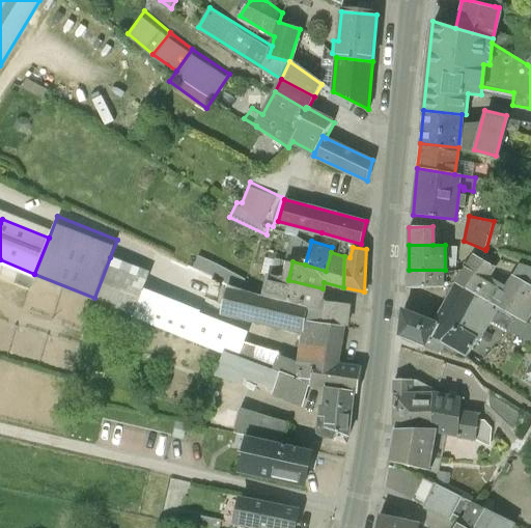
[(200,253),(194,264),(230,281),(232,268),(200,253)]
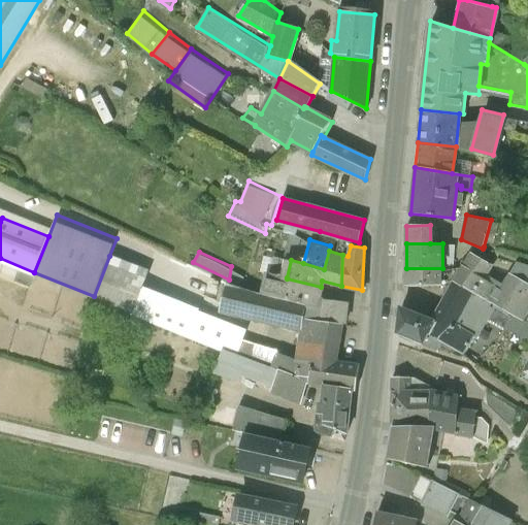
[(491,265),(470,253),(463,266),(473,272),(484,279),(486,274),(491,265)]
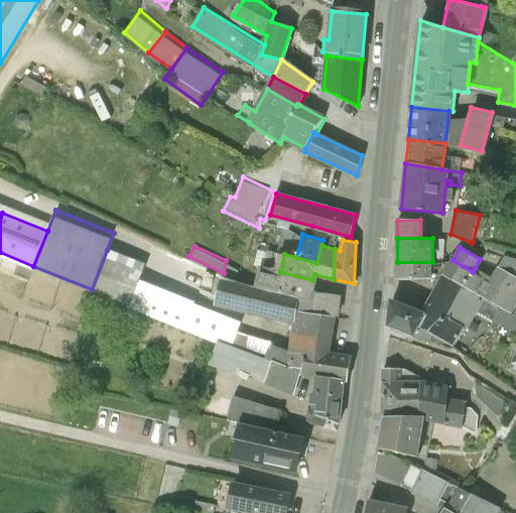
[(145,265),(107,250),(92,289),(129,304),(137,285),(145,265)]
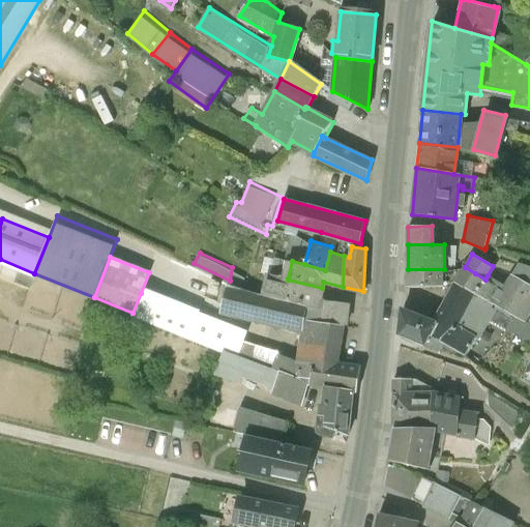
[(529,265),(518,262),(511,272),(529,283),(529,265)]
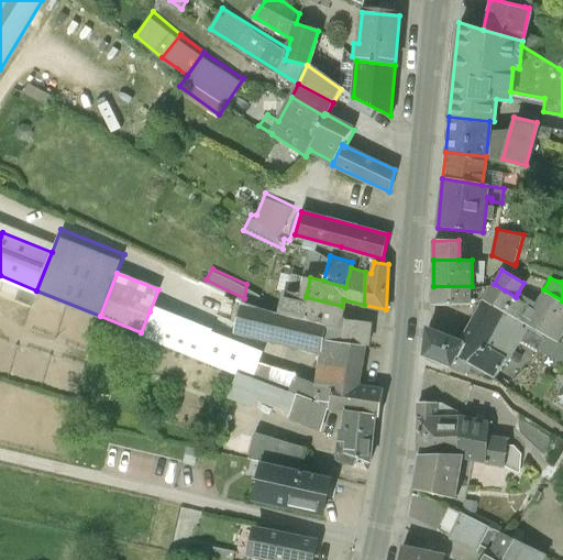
[(472,286),(433,286),(433,306),(471,303),(481,309),(485,300),(507,313),(516,297),(505,291),(494,284),(489,289),(471,291),(472,286)]
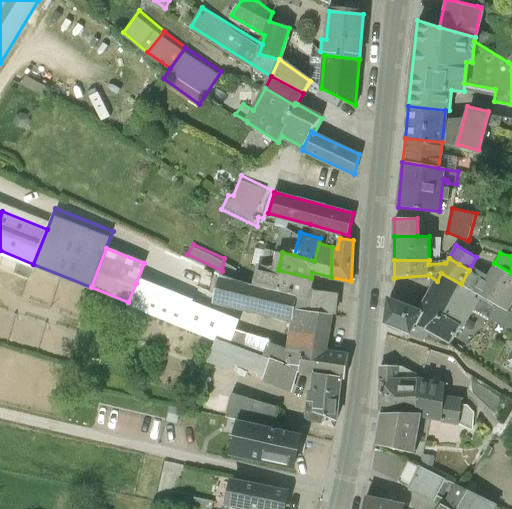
[(487,275),(471,266),(469,270),(461,284),(478,294),(507,311),(511,302),(511,273),(494,263),(487,275)]
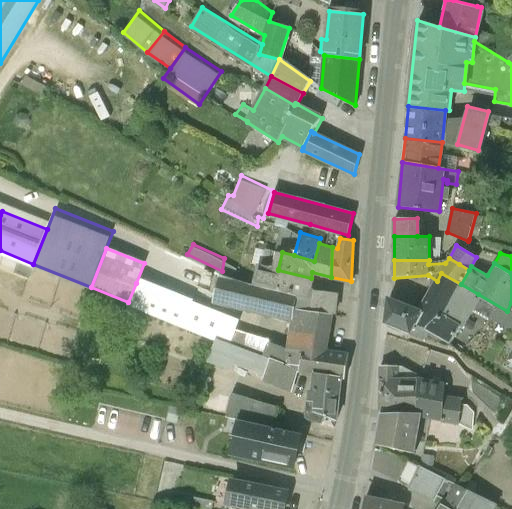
[(311,278),(278,270),(278,269),(260,265),(254,284),(313,298),(312,310),(332,313),(334,313),(337,292),(309,288),(311,278)]
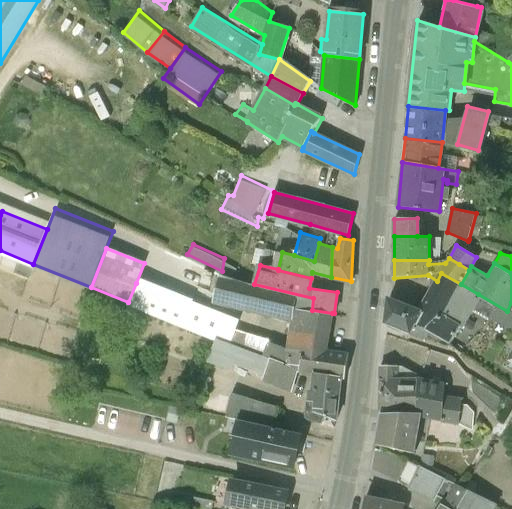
[(461,284),(441,273),(437,281),(420,311),(414,322),(450,342),(451,341),(460,325),(443,315),(461,284)]
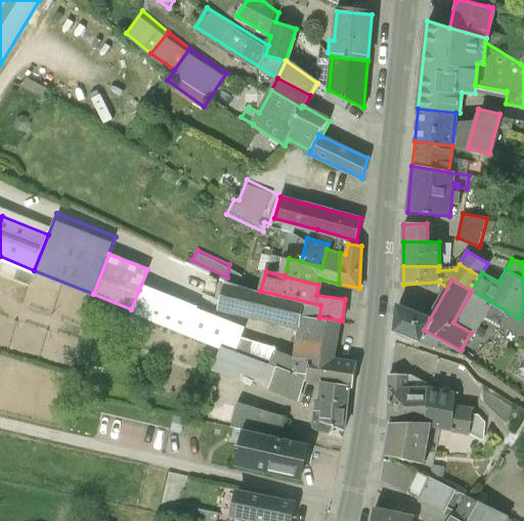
[(260,291),(255,290),(225,280),(220,307),(299,326),(297,339),(336,345),(340,320),(319,317),(320,305),(260,291)]
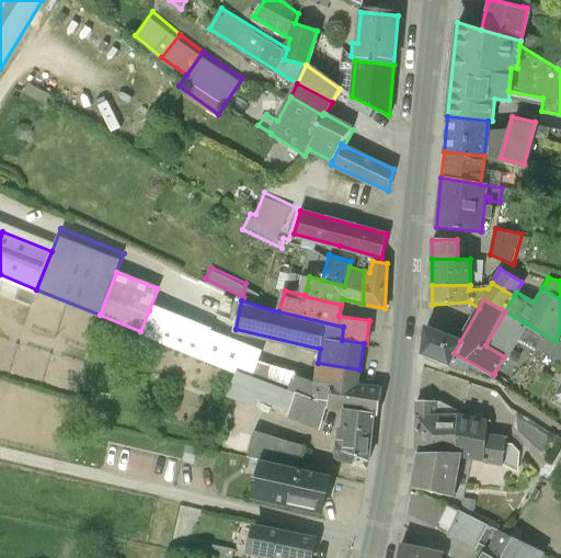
[(230,343),(149,310),(140,331),(198,354),(238,369),(285,387),(290,374),(293,375),(295,371),(258,356),(259,354),(230,343)]
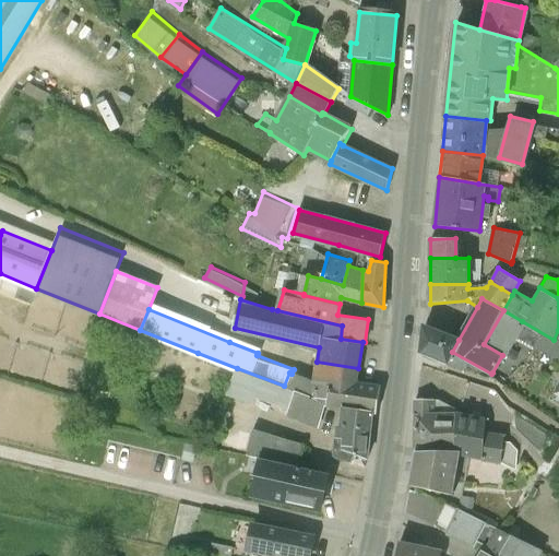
[(484,344),(502,355),(513,335),(522,321),(503,310),(484,344)]
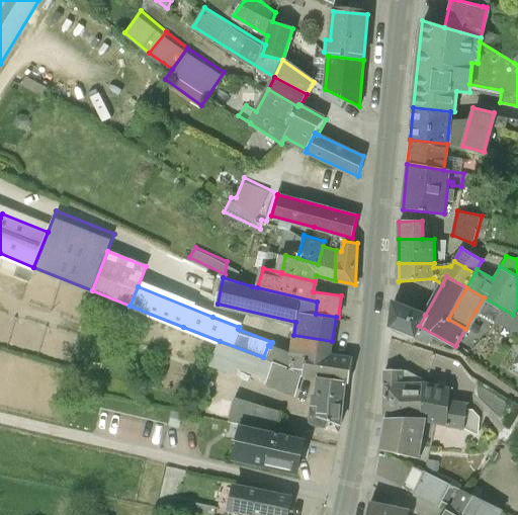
[(484,297),(476,311),(517,334),(517,331),(517,316),(513,315),(484,297)]
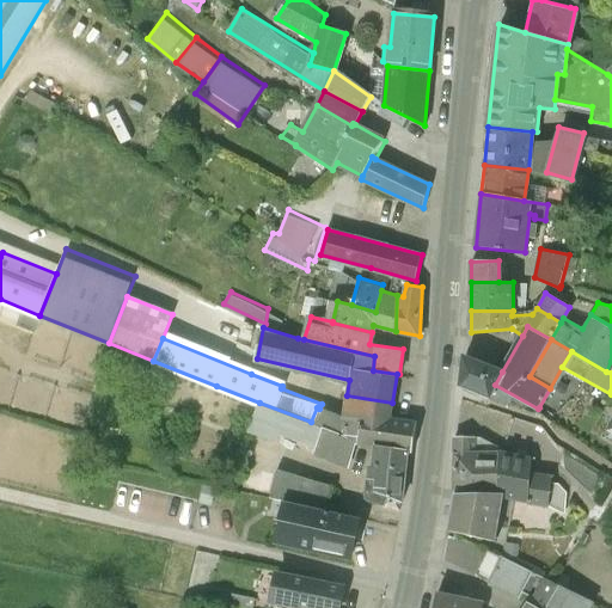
[(502,372),(464,356),(460,385),(490,397),(495,385),(502,372)]
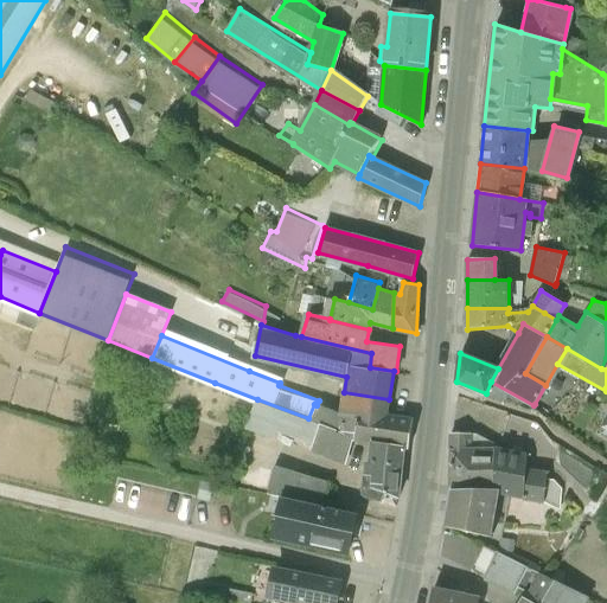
[(389,399),(344,392),(340,416),(336,412),(317,405),(314,404),(308,418),(321,423),(350,436),(356,438),(374,440),(407,444),(409,447),(414,419),(387,415),(389,399)]
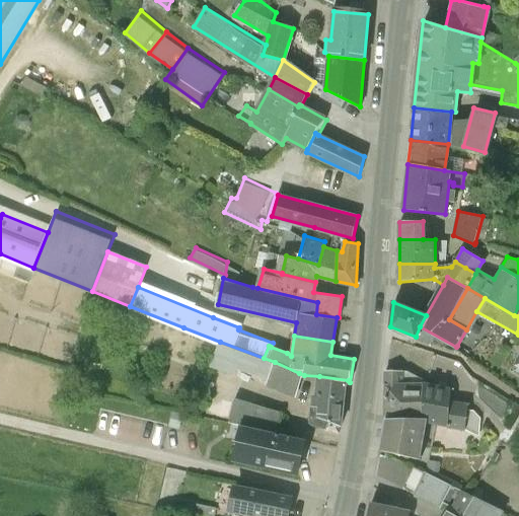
[(264,358),(220,342),(211,364),(235,374),(238,367),(269,378),(296,386),(299,373),(275,362),(264,358)]
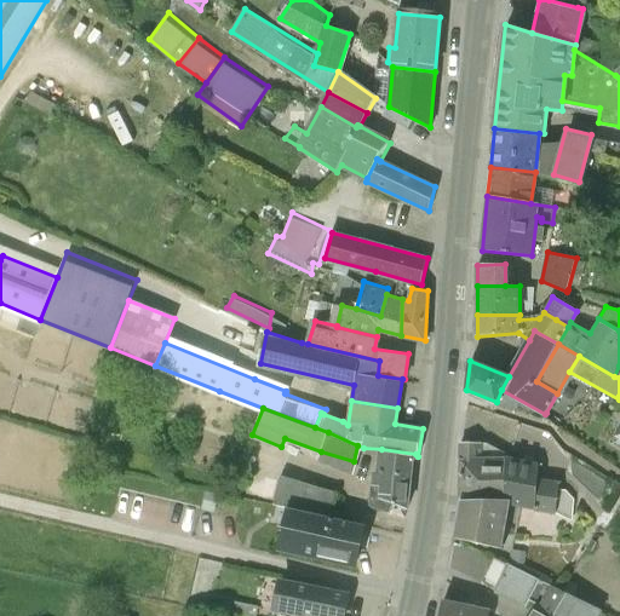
[(480,442),(463,442),(461,459),(480,459),(480,442)]
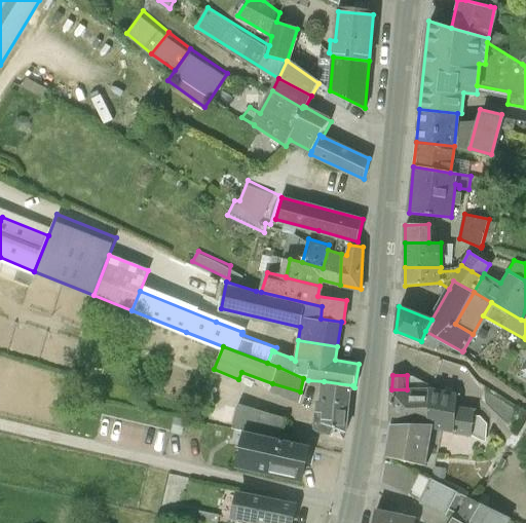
[(352,385),(324,381),(322,399),(317,399),(315,426),(322,428),(331,433),(333,425),(345,432),(352,385)]
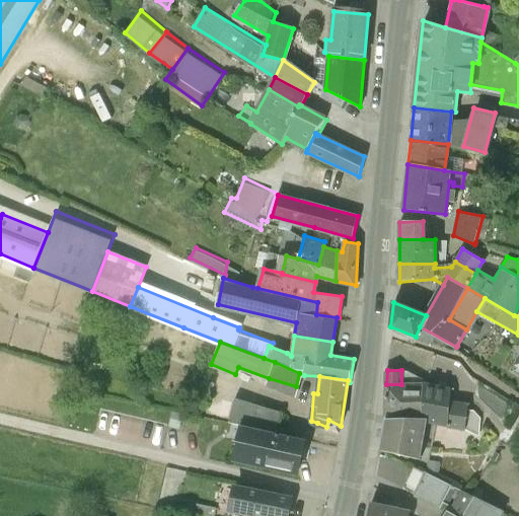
[(401,384),(386,384),(385,420),(421,419),(423,383),(401,384)]
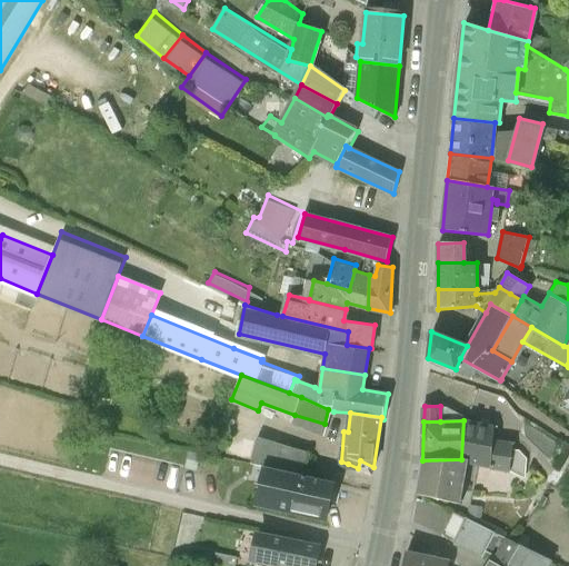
[(467,421),(463,420),(461,459),(467,460),(467,463),(490,467),(490,468),(509,472),(511,445),(492,440),(493,427),(467,421)]
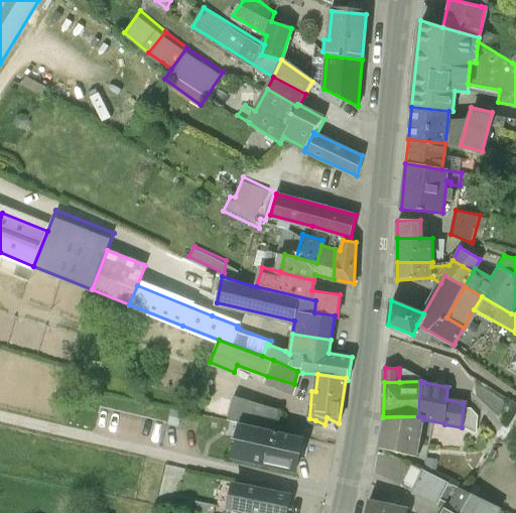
[(506,401),(478,381),(475,383),(476,395),(497,414),(506,401)]
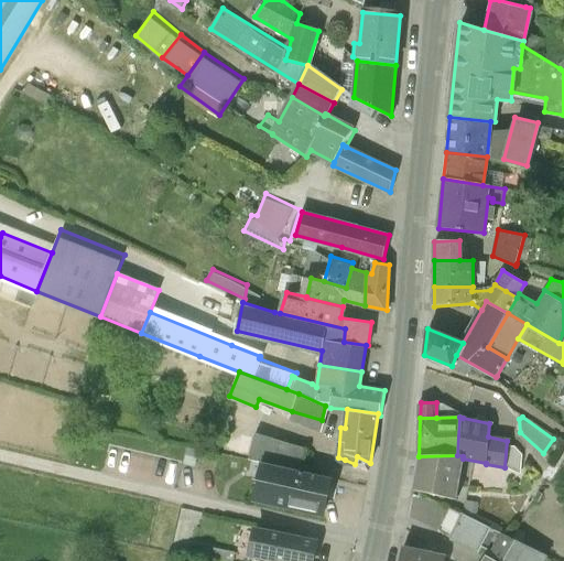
[(307,448),(257,433),(251,460),(268,463),(302,471),(307,448)]
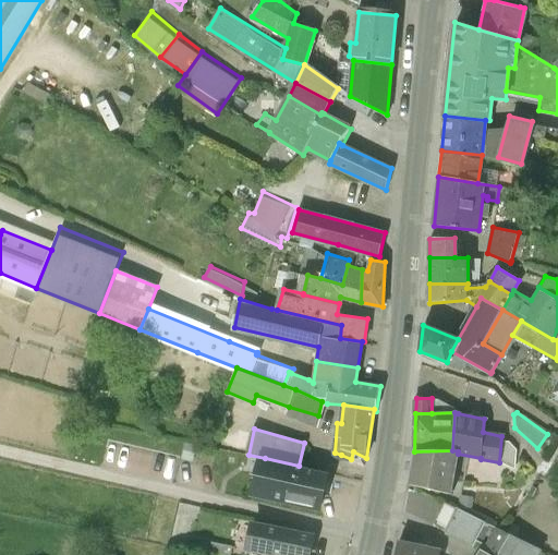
[(452,450),(414,451),(409,483),(452,494),(458,454),(458,451),(452,450)]
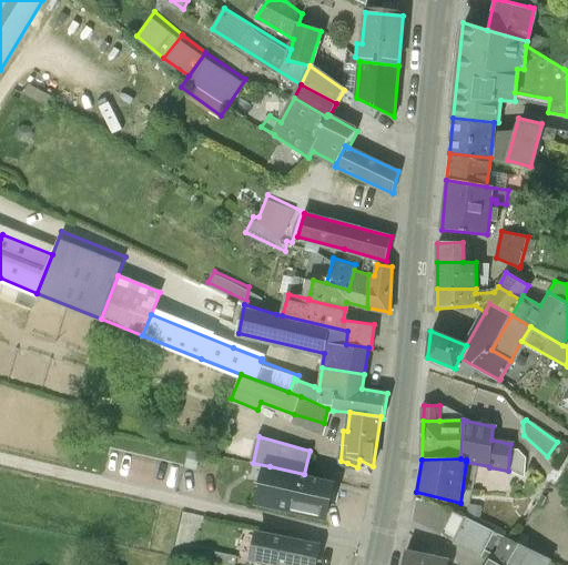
[(304,474),(270,466),(261,503),(291,511),(325,520),(334,481),(304,474)]
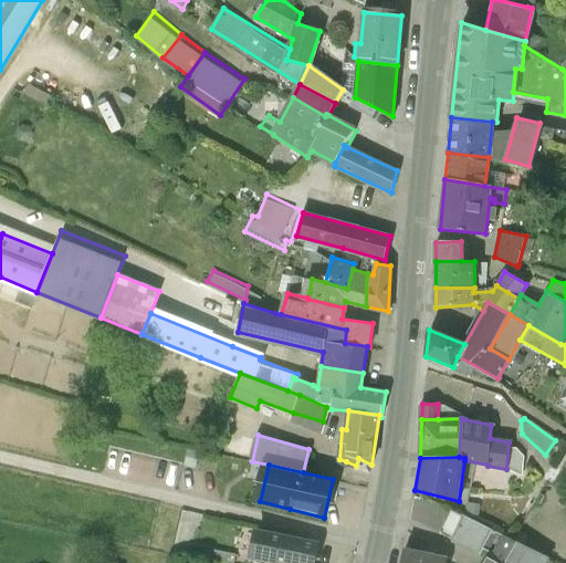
[(467,501),(464,512),(478,514),(479,502),(467,501)]
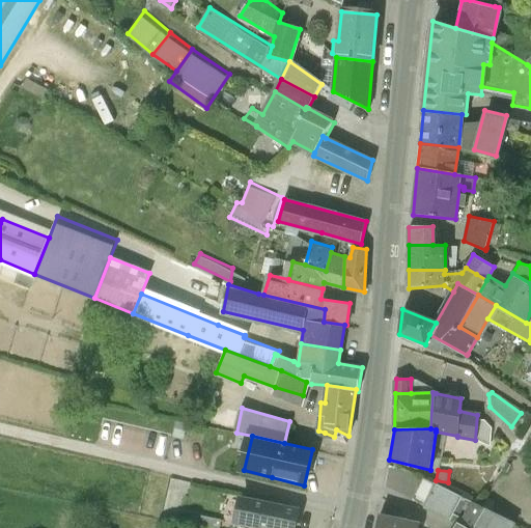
[(462,495),(424,476),(414,498),(450,517),(452,512),(462,495)]
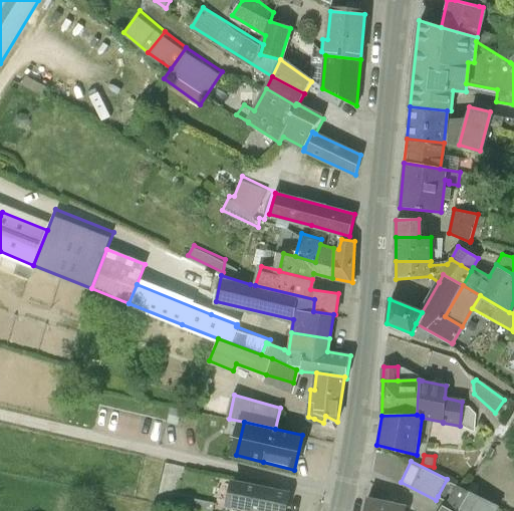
[(447,479),(438,496),(446,499),(454,482),(447,479)]
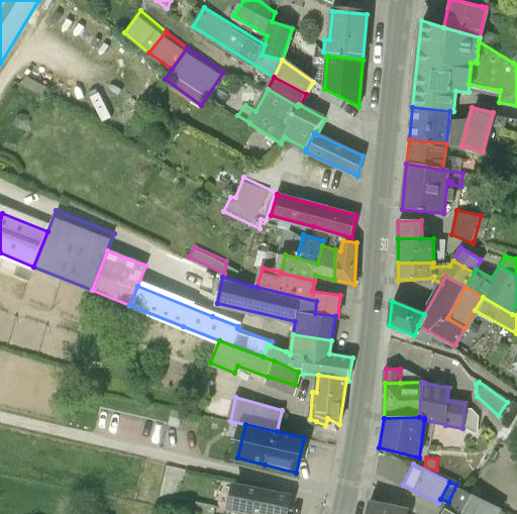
[(285,513),(290,496),(234,484),(229,507),(261,513),(264,513),(285,513)]
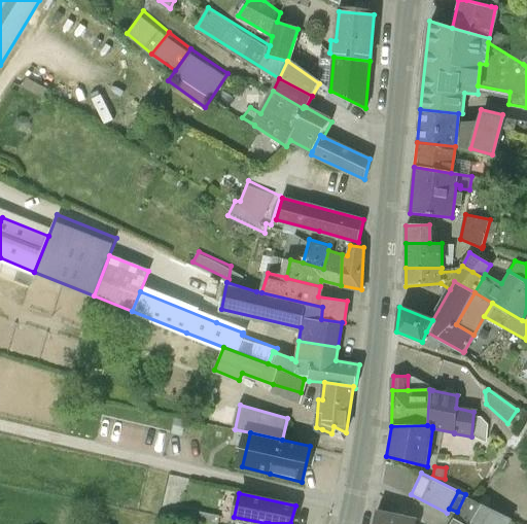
[(457,512),(453,520),(459,523),(501,523),(506,516),(465,494),(457,512)]
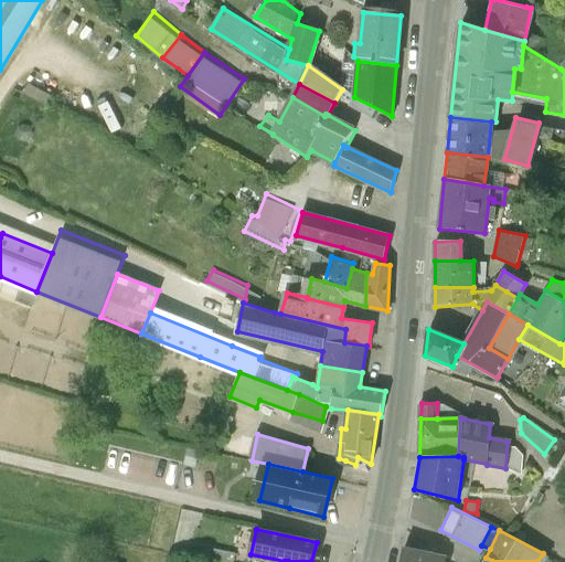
[(445,561),(447,557),(403,548),(400,561),(445,561)]
